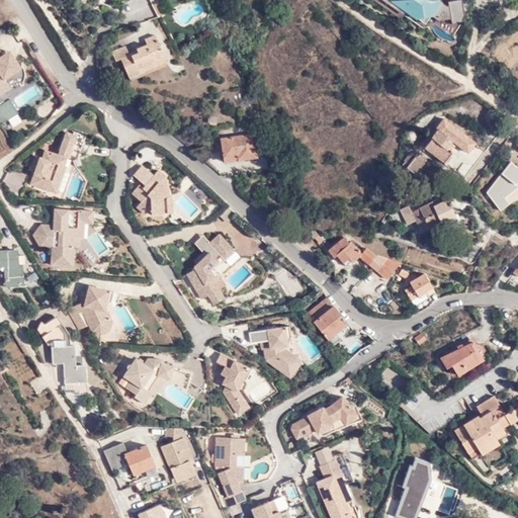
[(401,0),(376,0),(431,26),(426,27),(450,38),(455,38),(465,18),(464,1),(450,1),(448,6),(439,2),(407,3),(401,0)]
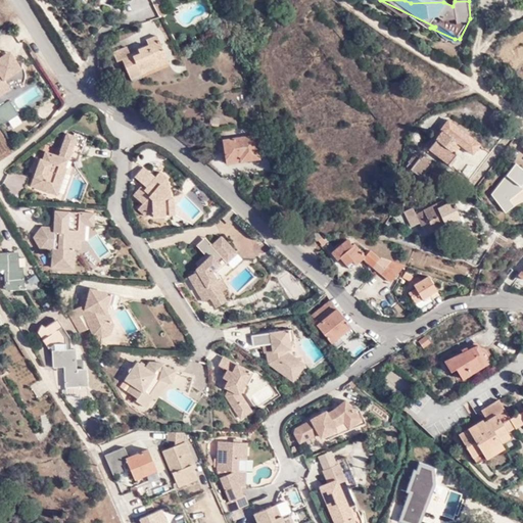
[(160,2),(154,4),(159,15),(163,12),(160,6),(161,5),(160,2)]
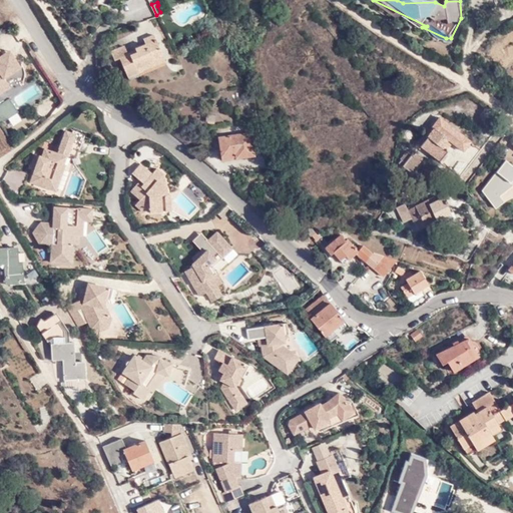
[(128,54),(127,52),(125,45),(111,51),(115,60),(120,58),(128,76),(139,71),(137,68),(156,60),(152,50),(159,47),(154,34),(143,39),(145,43),(137,47),(138,49),(128,54)]
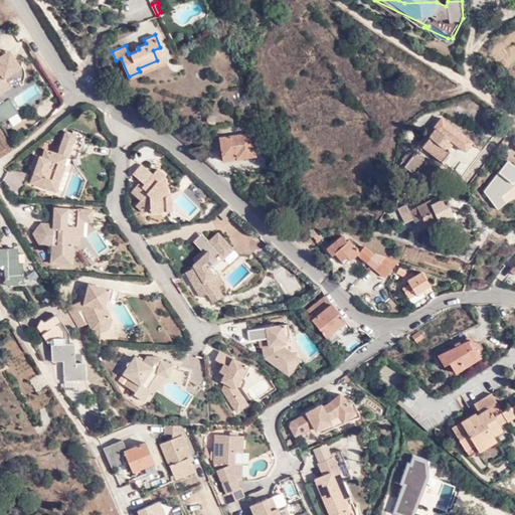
[(138,68),(140,71),(166,60),(160,47),(153,50),(157,60),(138,68)]
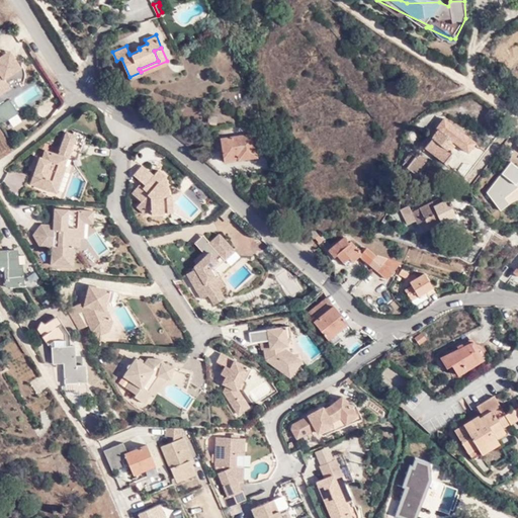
[(3,56),(0,50),(0,95),(10,90),(4,81),(23,69),(11,51),(3,56)]
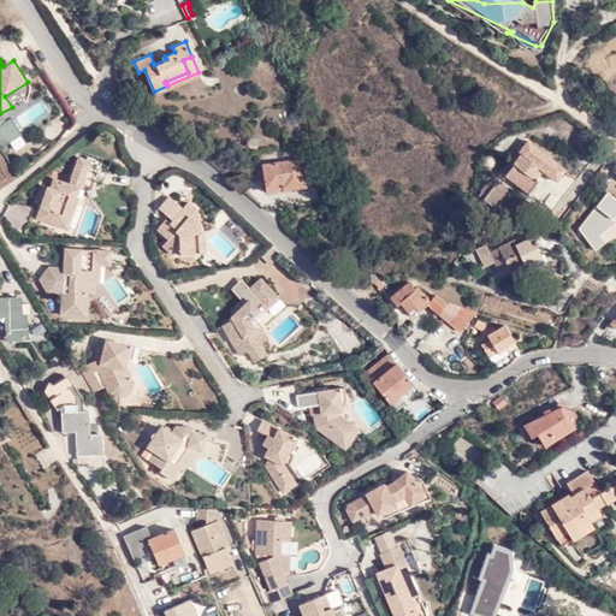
[(10,118),(0,125),(0,147),(21,135),(10,118)]
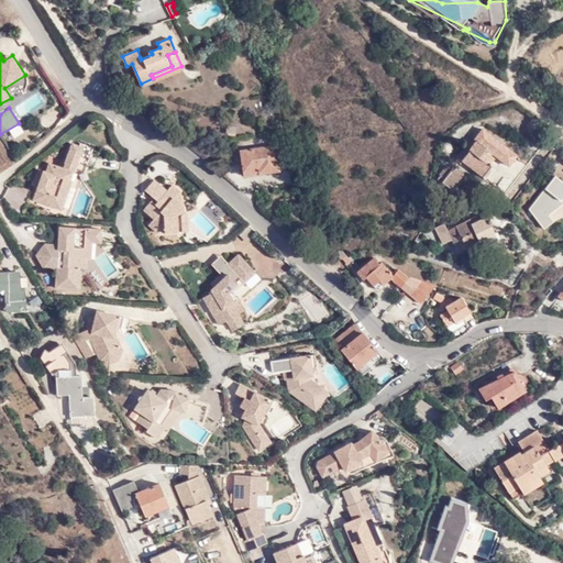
[(20,124),(9,131),(14,140),(25,132),(20,124)]
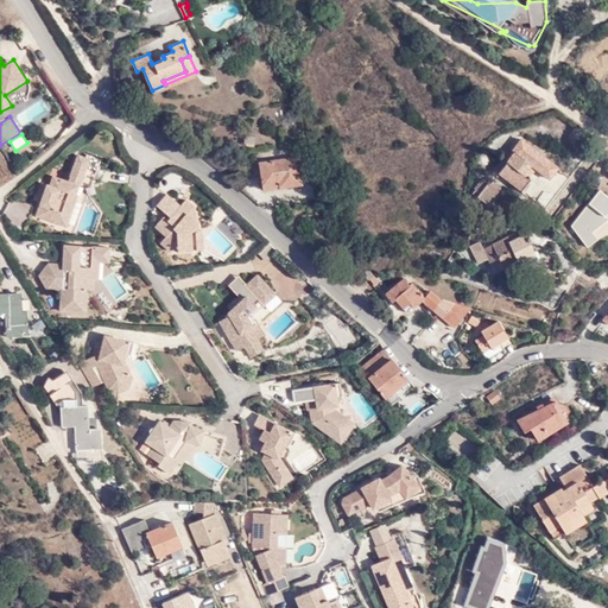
[(558,168),(530,146),(527,147),(520,141),(511,154),(512,156),(514,157),(511,162),(508,159),(506,164),(507,164),(499,173),(523,190),(532,179),(529,177),(536,168),(550,178),(558,168)]
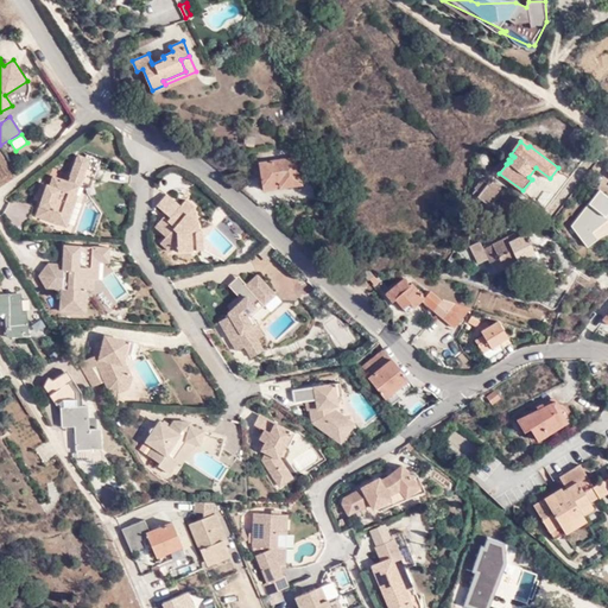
[(298,158),(287,159),(287,163),(279,165),(279,160),(260,164),(264,190),(302,184),(298,158)]
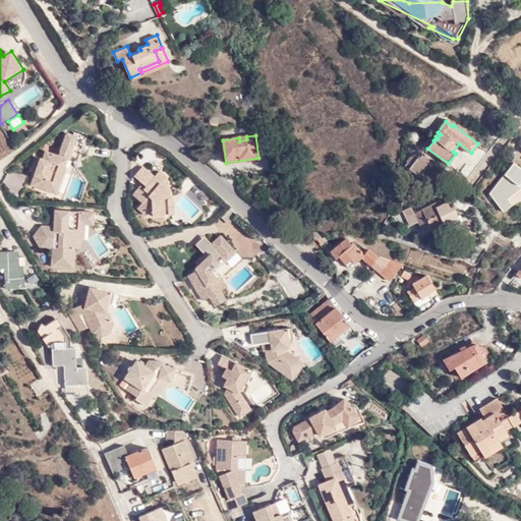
[(45,149),(43,157),(67,164),(70,157),(45,149)]
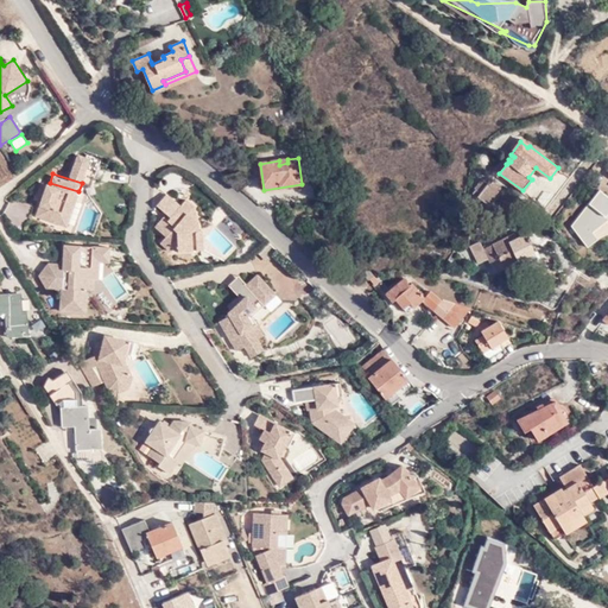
[(488,204),(502,187),(493,179),(489,183),(482,177),(474,188),(480,191),(476,195),(488,204)]
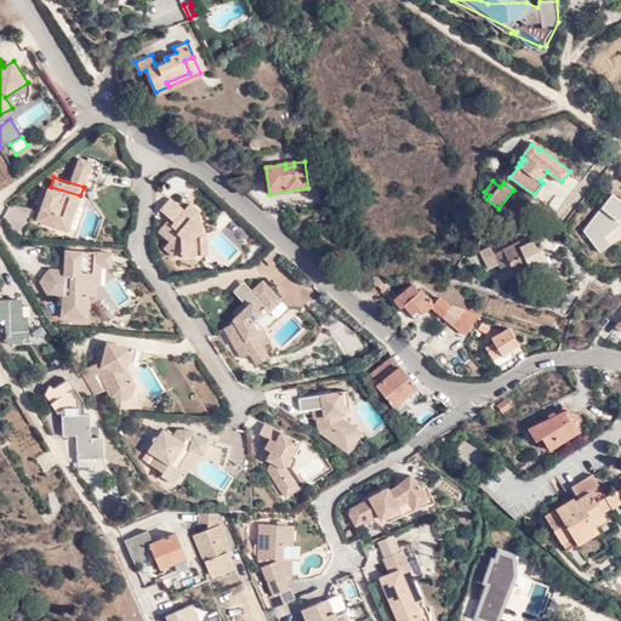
[(80,195),(51,187),(47,186),(46,188),(43,199),(35,221),(69,231),(80,195)]
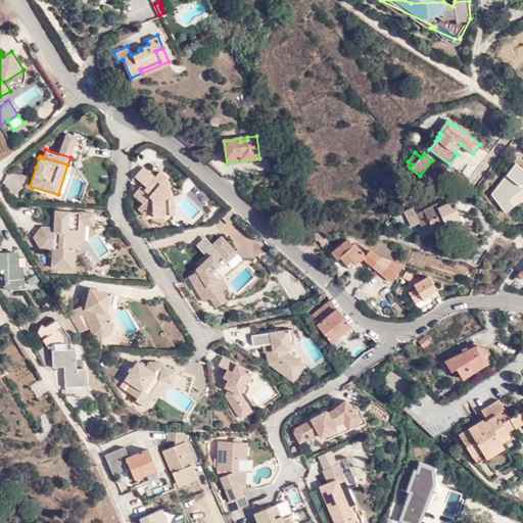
[(487,195),(509,214),(516,206),(512,202),(522,189),(522,169),(517,163),(487,195)]
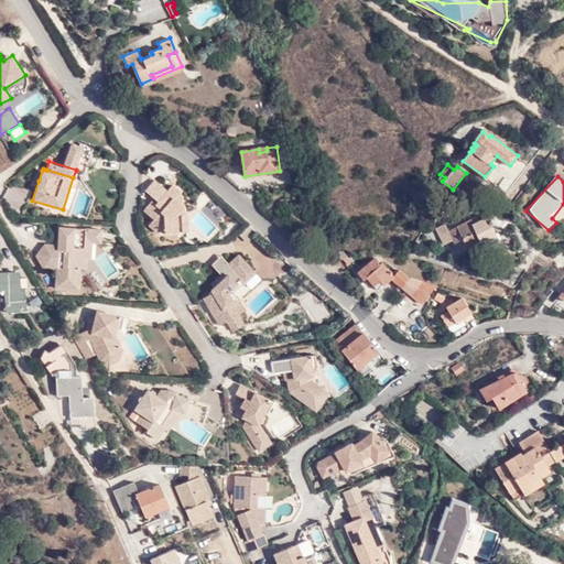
[(167,231),(191,230),(190,212),(185,212),(185,203),(179,196),(180,195),(177,193),(181,188),(174,182),(167,187),(156,177),(145,187),(160,199),(158,203),(153,199),(145,208),(154,217),(150,223),(161,232),(164,229),(167,231)]
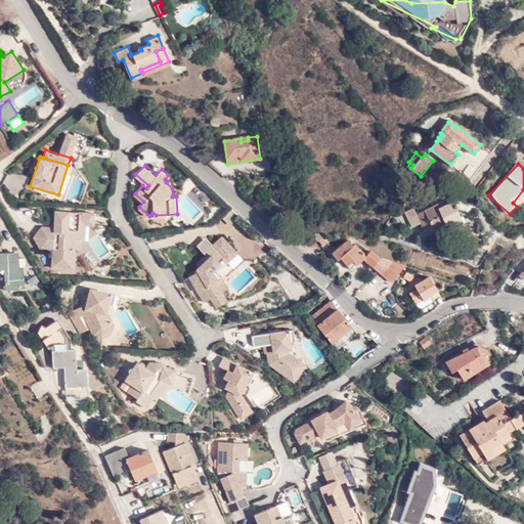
[(439,208),(438,204),(417,213),(413,207),(404,211),(411,226),(415,225),(417,230),(423,228),(425,233),(444,226),(461,218),(453,201),(445,205),(439,208)]
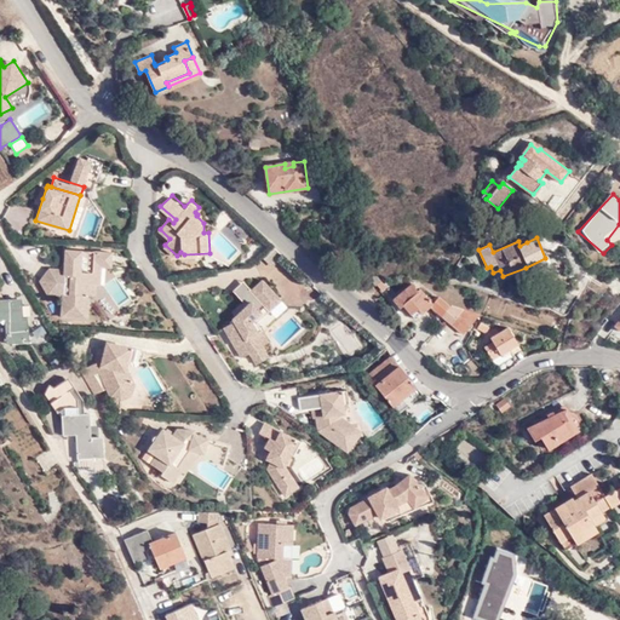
[(92,283),(103,283),(103,267),(108,267),(114,267),(115,250),(64,247),(64,268),(50,267),(40,281),(49,296),(63,296),(62,316),(90,317),(92,283)]
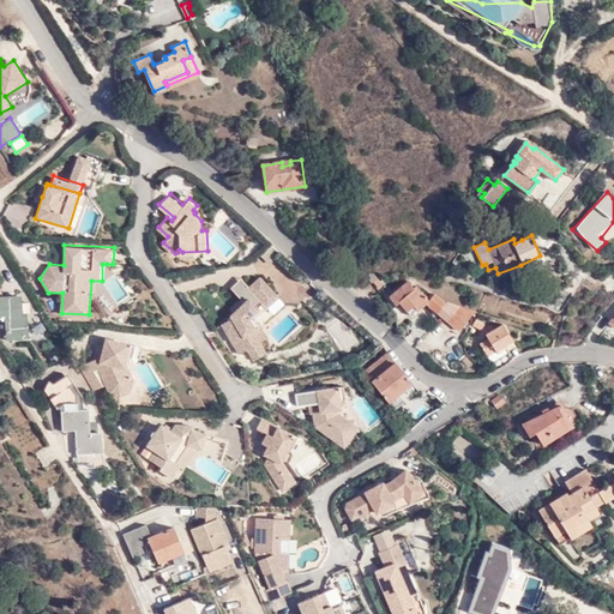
[(540,256),(521,265),(522,270),(542,260),(540,256)]
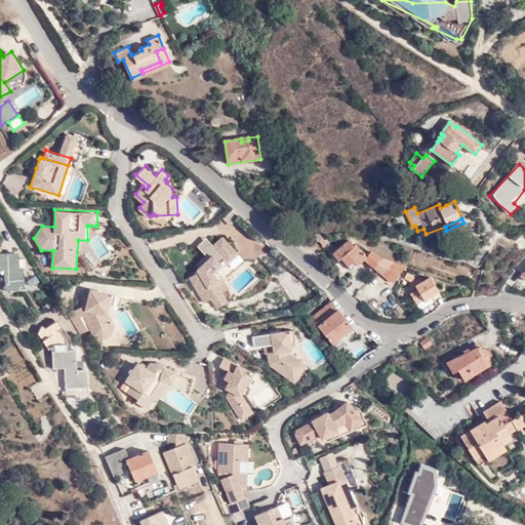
[(517,244),(524,240),(524,233),(515,238),(517,244)]
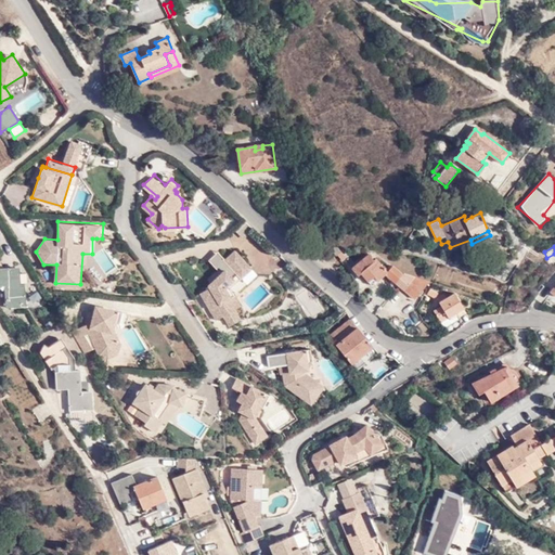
[(201,294),(204,298),(230,295),(227,288),(235,281),(233,278),(237,273),(242,280),(254,269),(237,250),(227,259),(229,262),(219,270),(208,279),(211,283),(208,285),(209,288),(201,294)]
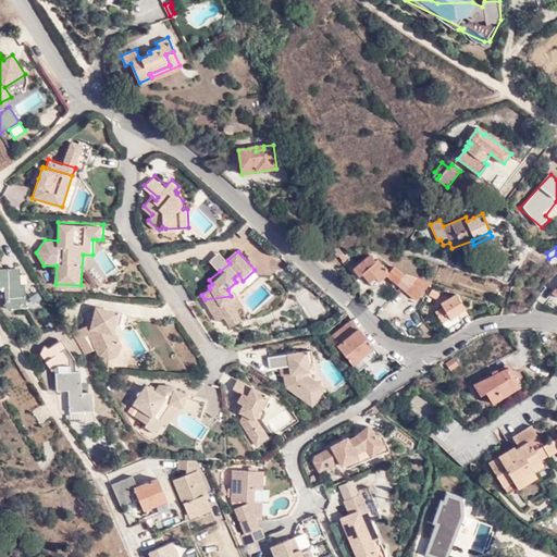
[(348,258),(343,251),(338,255),(344,261),(348,258)]
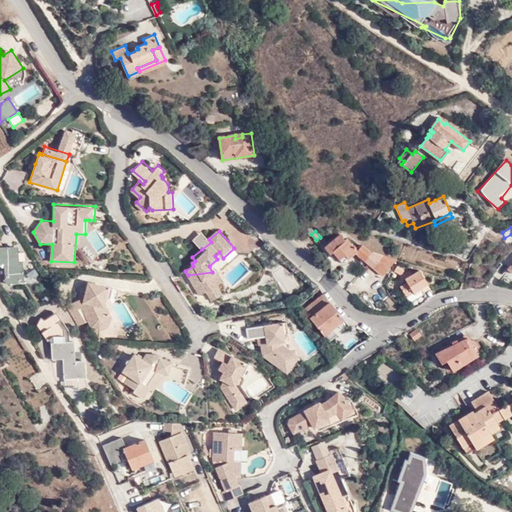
[(211,242),(209,239),(203,232),(194,239),(202,249),(211,242)]
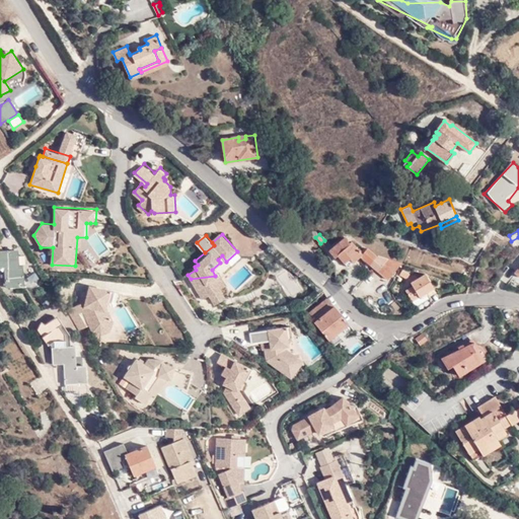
[(388,279),(401,264),(378,254),(377,255),(367,247),(363,252),(352,240),(350,242),(345,237),(329,249),(335,256),(338,254),(348,266),(361,255),(388,279)]
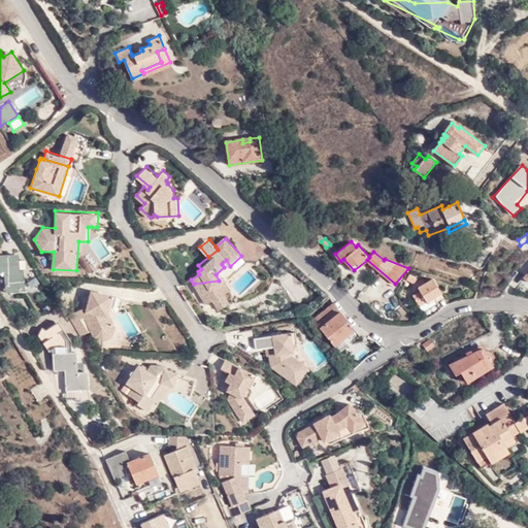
[(4,272),(6,293),(25,292),(23,271),(15,271),(14,255),(0,255),(0,273),(1,272),(4,272)]
